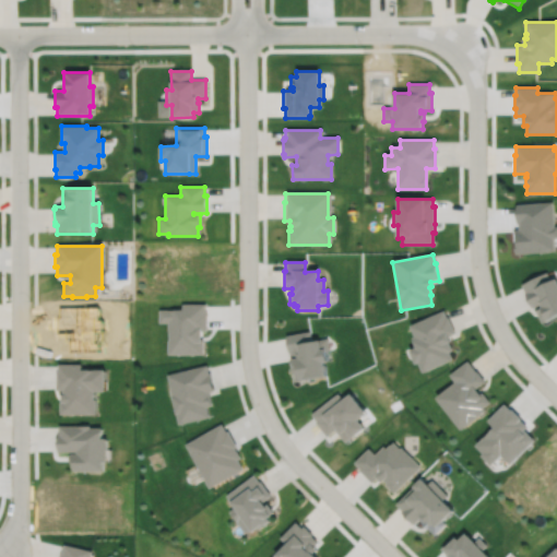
[(520,285),(524,294),(523,294),(531,309),(540,305),(542,308),(534,311),(541,324),(546,321),(546,322),(556,317),(556,284),(555,280),(549,282),(545,273),(520,285)]
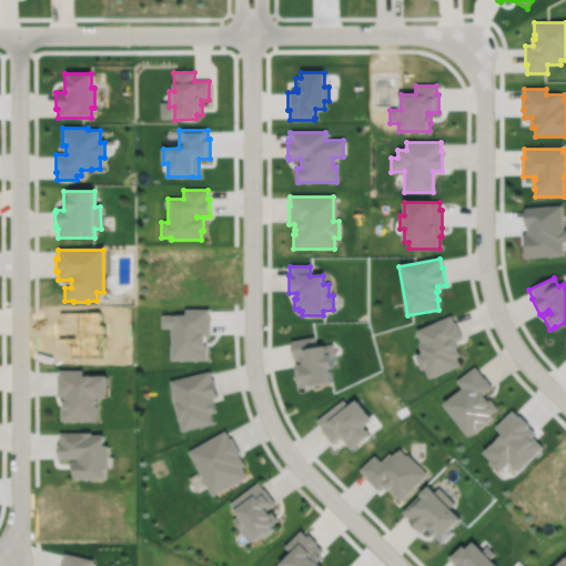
[(160,316),(161,330),(170,330),(170,362),(205,361),(205,346),(204,346),(204,336),(210,336),(210,319),(208,319),(208,310),(184,310),(184,316),(160,316)]
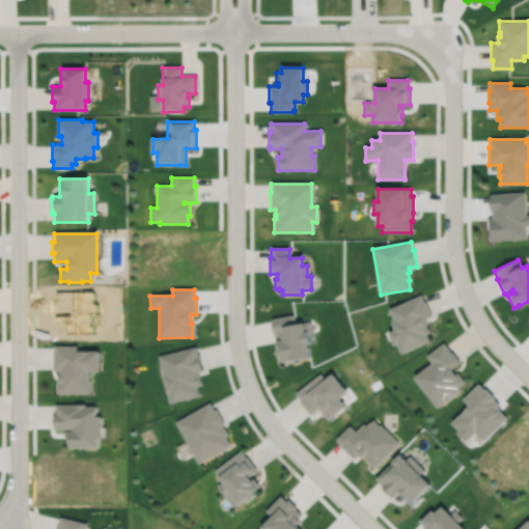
[(389,310),(394,321),(391,322),(395,331),(389,334),(394,346),(397,345),(401,355),(430,342),(427,335),(429,334),(426,327),(428,326),(426,321),(433,317),(425,303),(424,303),(421,296),(389,310)]
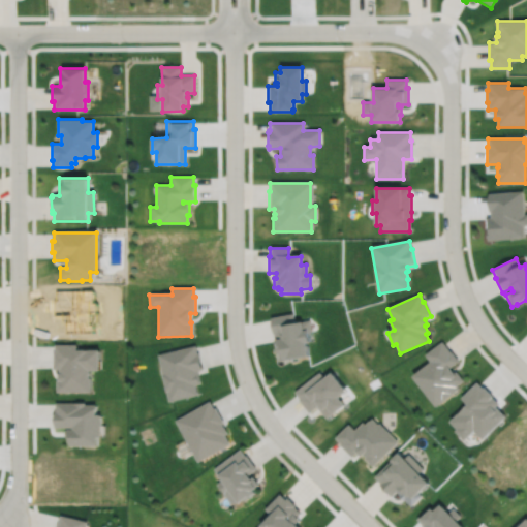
[(269,318),(272,335),(273,335),(276,346),(274,346),(276,354),(277,354),(278,363),(283,362),(284,363),(308,358),(305,344),(309,343),(307,333),(310,333),(308,321),(293,324),(291,314),(269,318)]
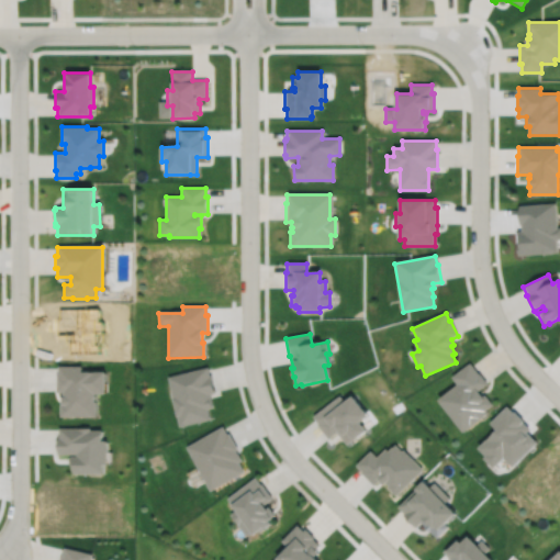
[(470,364),(452,379),(458,385),(438,402),(465,434),(489,414),(486,412),(493,406),(485,396),(483,399),(479,392),(488,384),(480,374),(479,376),(470,364)]
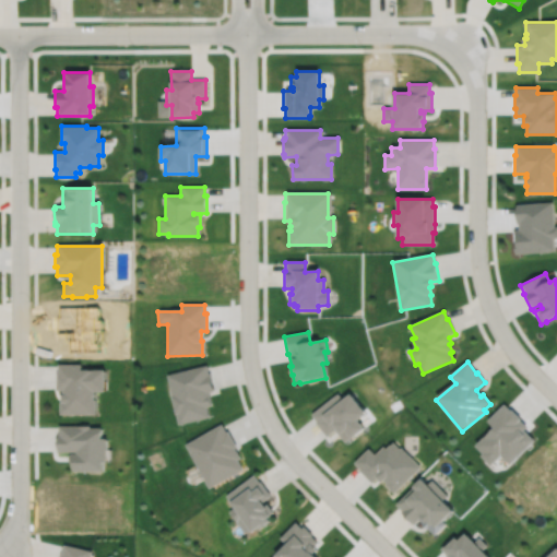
[(57,366),(57,374),(56,374),(56,392),(62,391),(62,396),(61,396),(61,404),(59,404),(59,416),(95,416),(95,401),(93,401),(93,393),(104,393),(104,371),(81,371),(80,366),(57,366)]
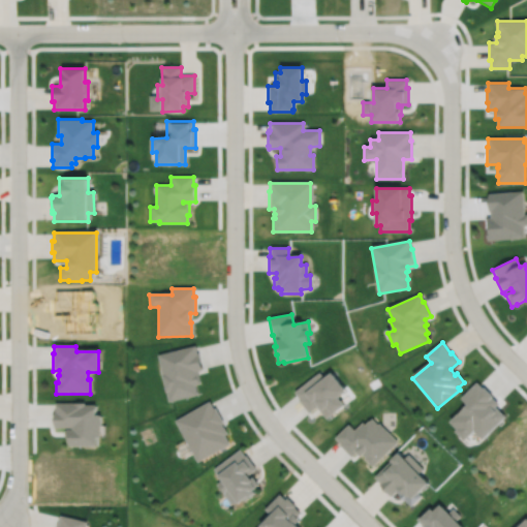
[(157,355),(168,403),(197,396),(195,386),(200,384),(197,372),(203,371),(198,354),(196,355),(194,346),(157,355)]
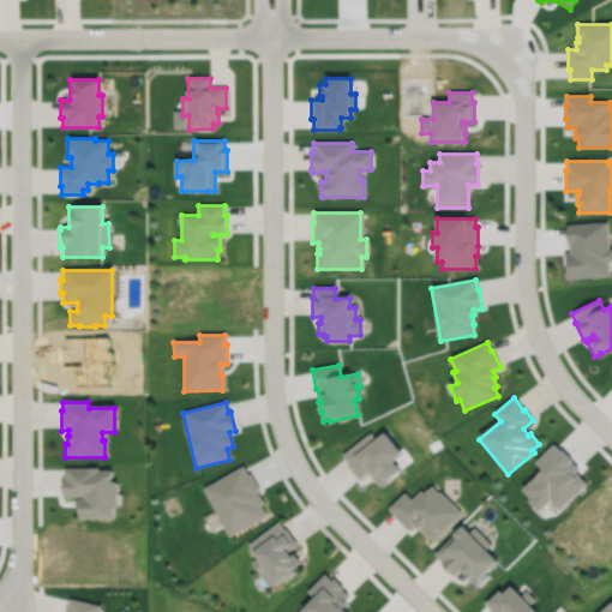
[(370,435),(341,457),(347,465),(346,466),(359,481),(367,474),(378,487),(385,481),(388,484),(401,473),(394,465),(402,457),(384,435),(376,442),(370,435)]
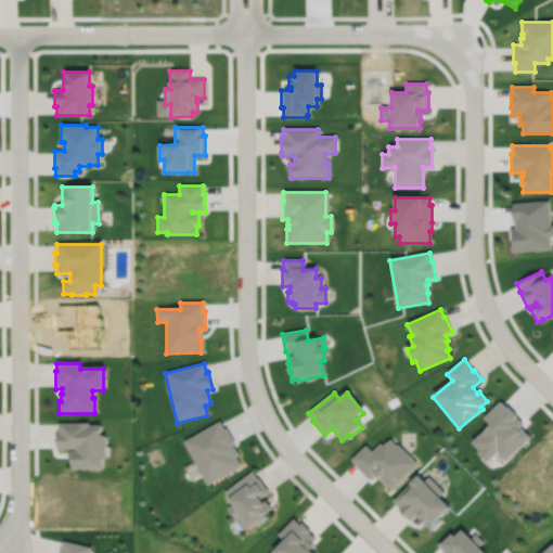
[(500,402),(484,420),(491,426),(473,445),(480,453),(478,455),(488,464),(498,454),(508,463),(531,439),(522,429),(519,431),(518,431),(524,425),(516,419),(518,418),(509,409),(508,410),(500,402)]
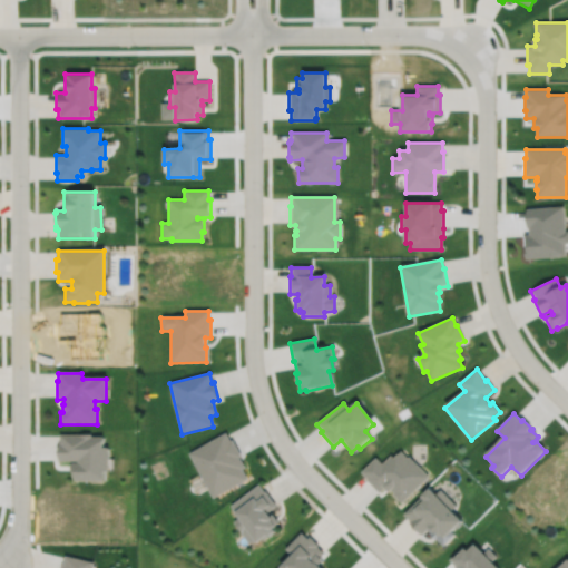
[(187,454),(213,500),(247,480),(242,470),(244,469),(238,459),(241,458),(232,441),(229,442),(225,434),(187,454)]
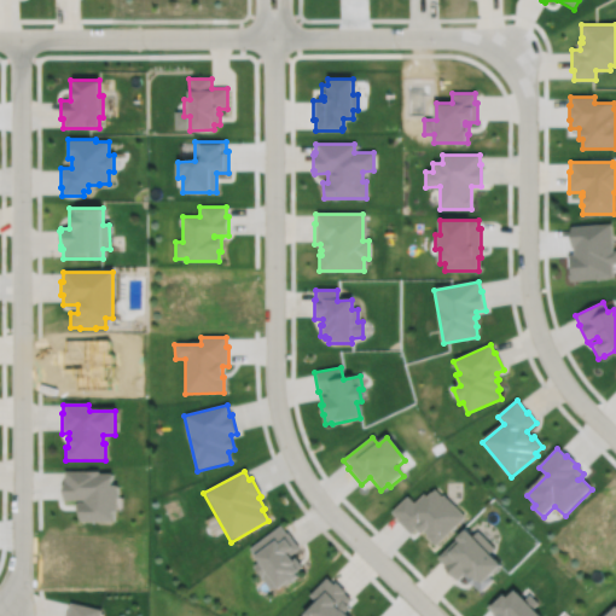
[(63,474),(63,482),(62,482),(62,501),(83,501),(83,504),(76,504),(76,515),(80,515),(80,523),(111,523),(111,513),(116,513),(116,487),(110,487),(110,475),(97,475),(97,474),(63,474)]
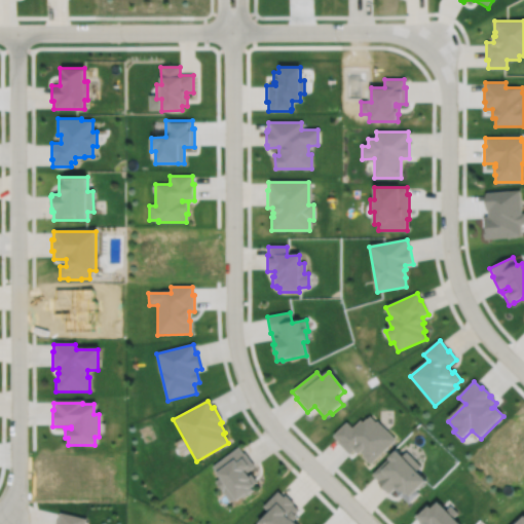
[(345,423),(332,437),(338,443),(337,444),(349,456),(353,451),(358,455),(360,454),(363,456),(362,457),(370,466),(395,441),(376,422),(374,423),(368,417),(362,423),(360,421),(351,429),(345,423)]
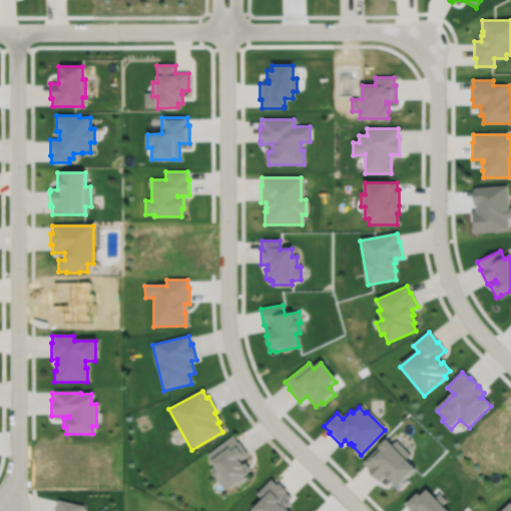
[(206,457),(211,464),(212,464),(214,467),(209,471),(223,491),(229,487),(232,491),(240,484),(241,486),(248,480),(246,478),(248,476),(247,475),(250,472),(244,464),(242,466),(240,462),(247,457),(238,444),(237,445),(231,437),(206,457)]
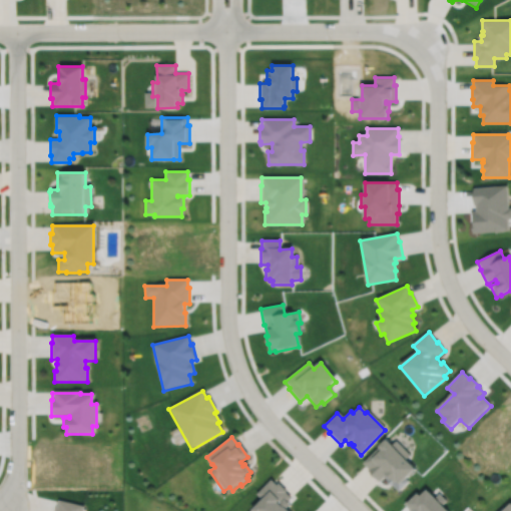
[(386,442),(380,447),(363,464),(369,470),(367,471),(379,483),(384,478),(388,482),(387,483),(392,488),(393,487),(399,493),(409,483),(407,481),(416,472),(406,461),(410,457),(395,442),(391,446),(386,442)]
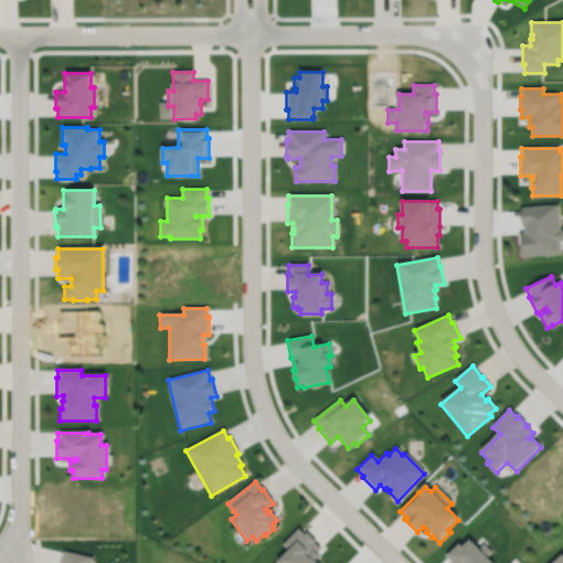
[(298,530),(282,545),(288,552),(277,562),(316,562),(320,558),(316,553),(320,550),(314,544),(316,543),(307,534),(305,537),(298,530)]
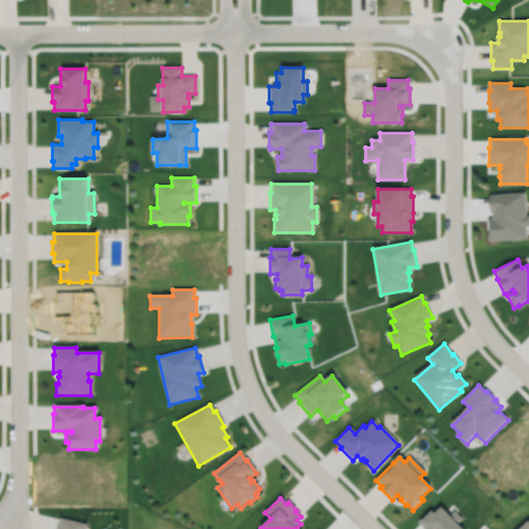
[(429,509),(417,522),(422,527),(421,528),(462,528),(440,507),(434,513),(429,509)]
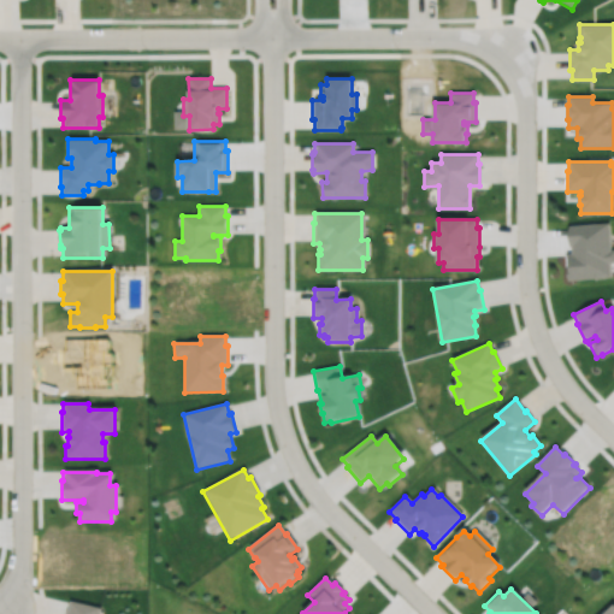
[(69,598),(66,608),(65,613),(99,613),(100,606),(69,598)]
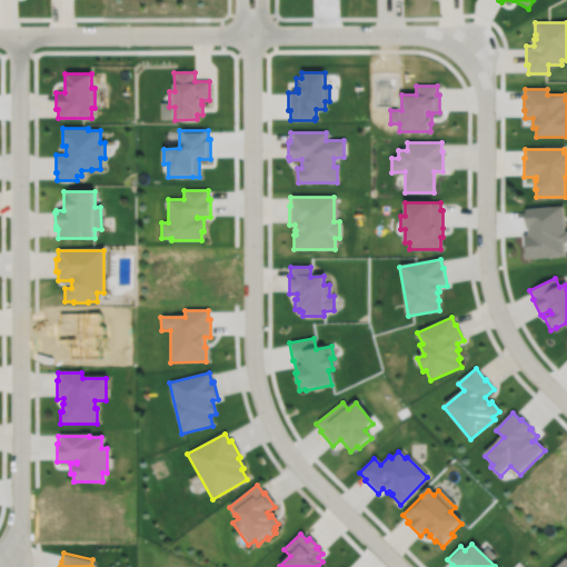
[(566,566),(566,554),(553,566),(566,566)]
